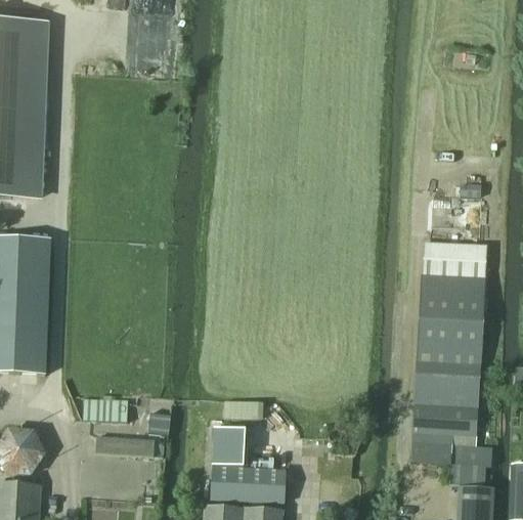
[(0,19),(0,199),(39,202),(46,22),(0,19)]
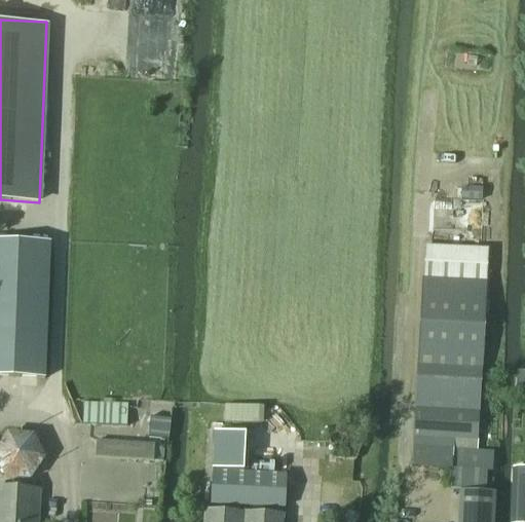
[(0,373),(46,375),(51,240),(0,237),(0,373)]
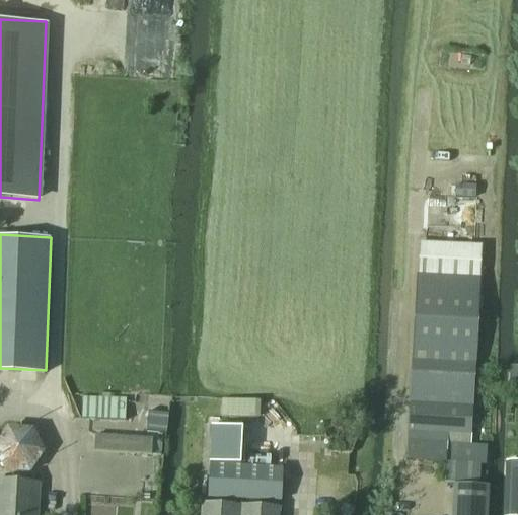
[(409,438),(407,458),(447,460),(446,480),(455,480),(454,484),(453,484),(451,514),(485,514),(488,486),(487,486),(488,468),(482,468),(482,461),(486,462),(487,443),(470,442),(471,430),(481,275),(481,269),(483,241),(420,239),(418,267),(418,272),(409,427),(409,438)]
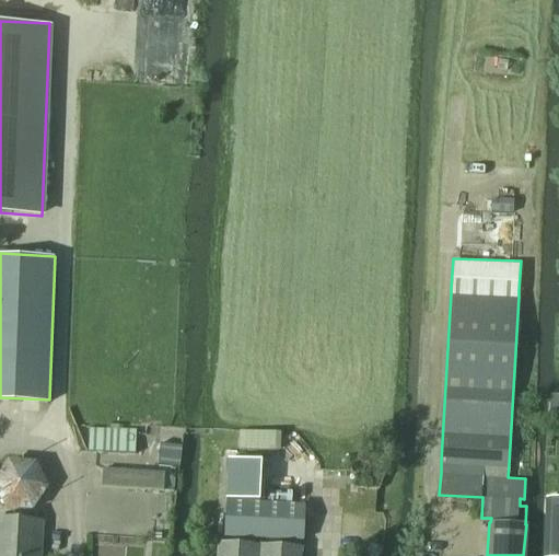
[(137,436),(137,431),(137,427),(118,426),(118,423),(107,421),(107,426),(89,426),(88,450),(136,451),(136,447),(142,447),(142,436),(137,436)]
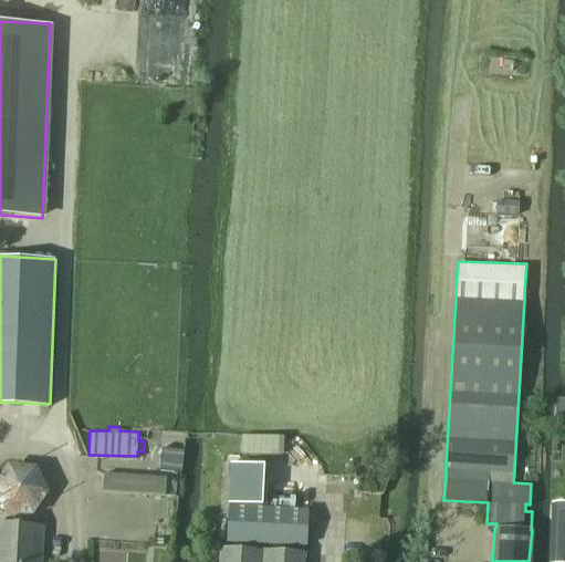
[(104,470),(103,490),(177,493),(179,468),(175,468),(177,447),(161,445),(159,468),(173,469),(173,475),(104,470)]
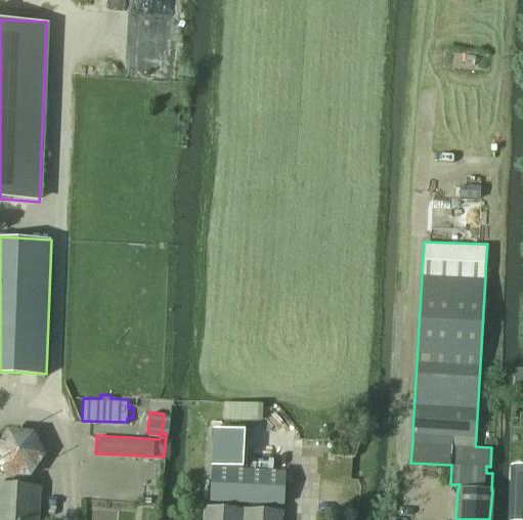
[(213,429),(211,465),(244,467),(244,463),(246,430),(246,428),(235,428),(213,427),(213,429)]
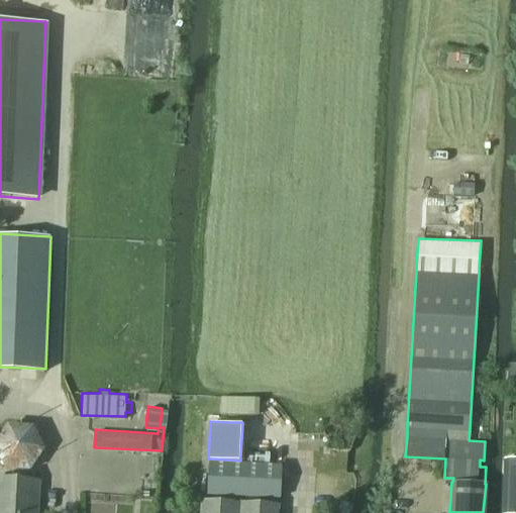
[(34,470),(32,468),(44,447),(33,425),(9,424),(0,438),(0,452),(7,468),(13,468),(12,478),(20,478),(34,479),(34,470)]
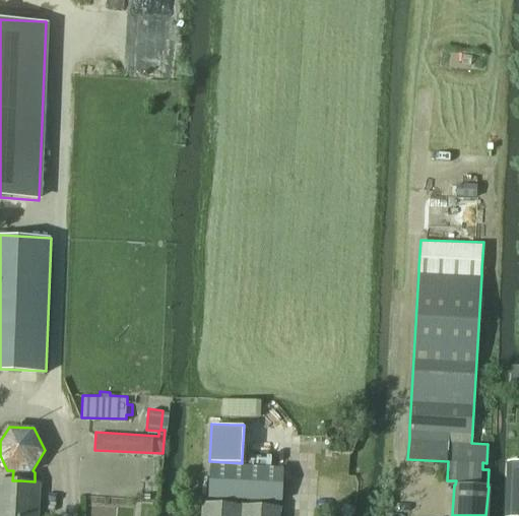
[(518,459),(507,459),(505,515),(518,515),(518,459)]
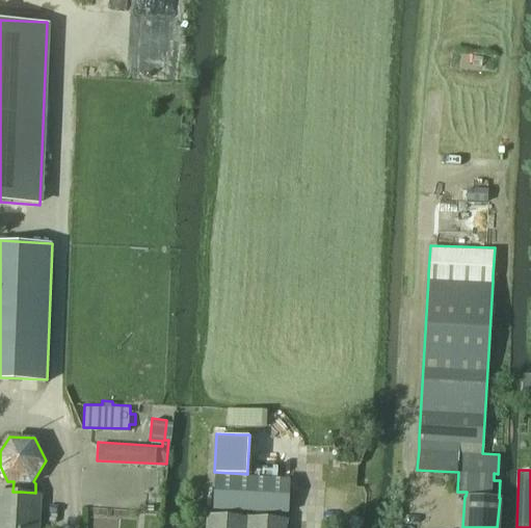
[(215,474),(213,507),(288,510),(289,477),(215,474)]
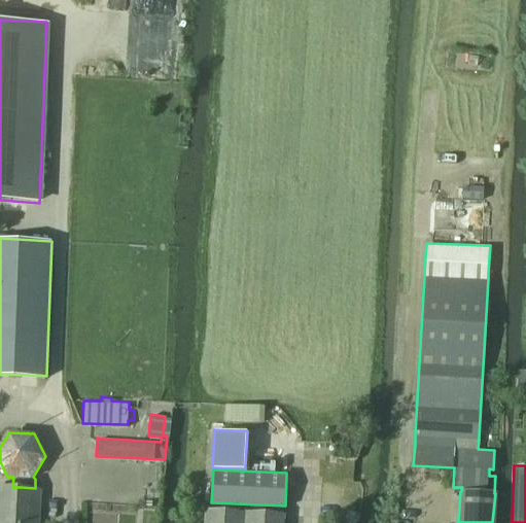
[(0,522),(38,522),(40,488),(35,488),(21,487),(12,487),(0,485),(0,522)]
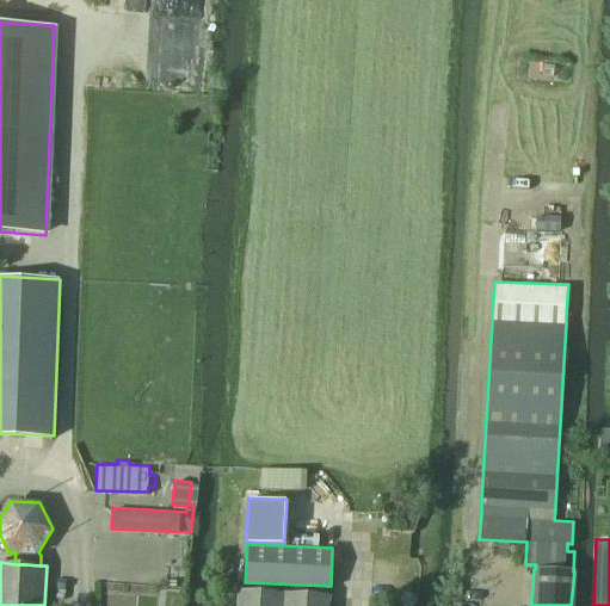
[(328,605),(330,594),(239,589),(238,605),(328,605)]
